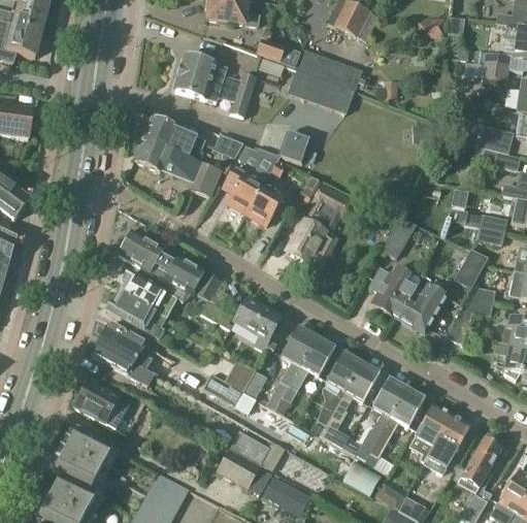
[(20,0),(17,11),(0,7),(0,21),(0,20),(43,30),(51,0),(20,0)]
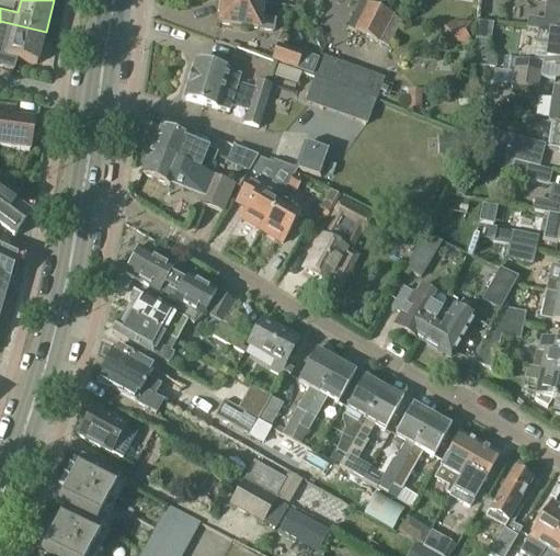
[(219,0),(218,7),(221,7),(219,19),(273,25),(275,14),(262,13),(264,0),(219,0)]
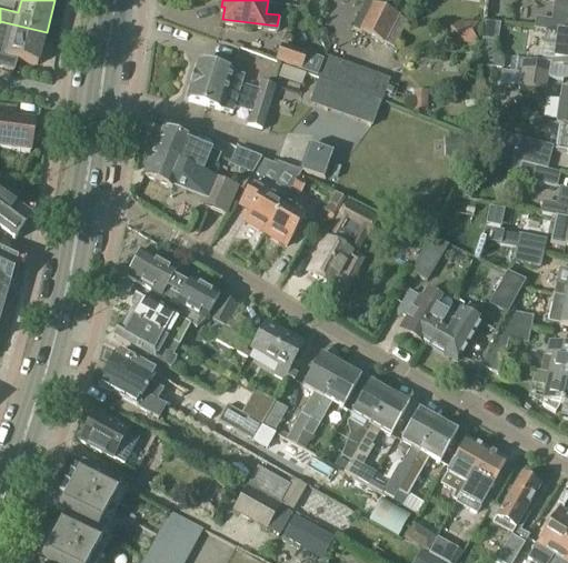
[(406,16),(395,10),(374,0),(366,0),(354,24),(395,44),(408,18),(406,16)]
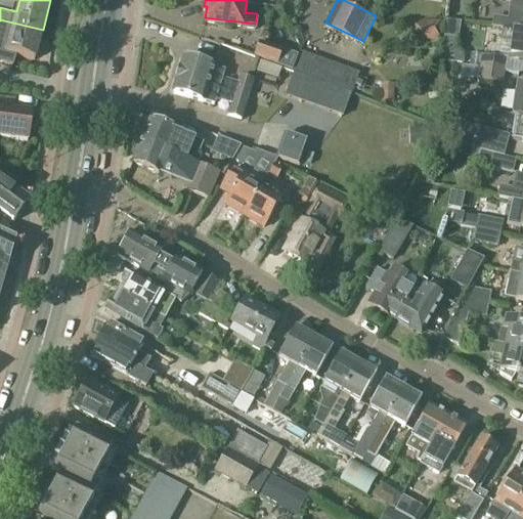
[(494,13),(492,24),(522,28),(522,0),(510,0),(508,15),(494,13)]
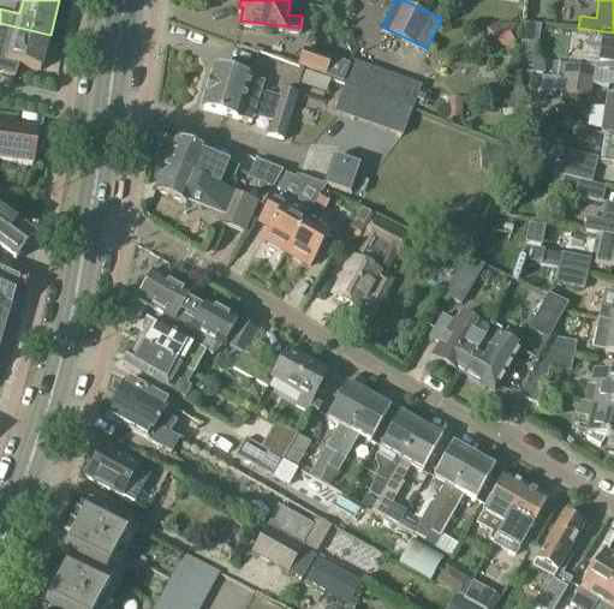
[(495,42),(518,42),(518,19),(495,18),(488,25),(488,36),(495,42)]
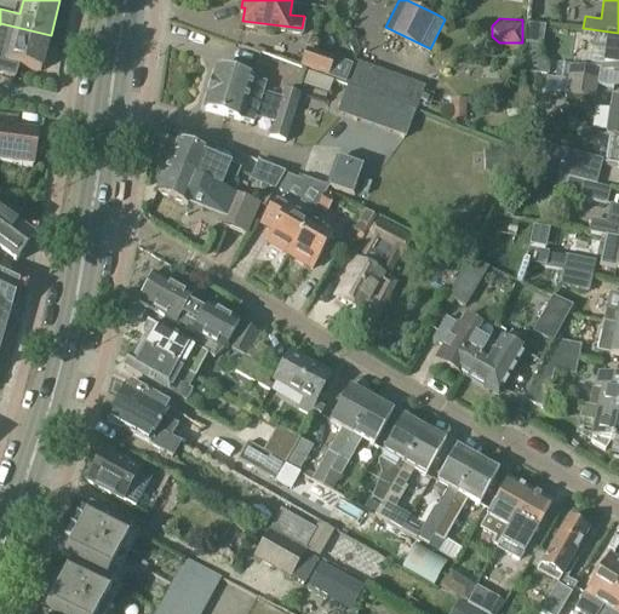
[(527,19),(527,38),(543,40),(546,22),(527,19)]
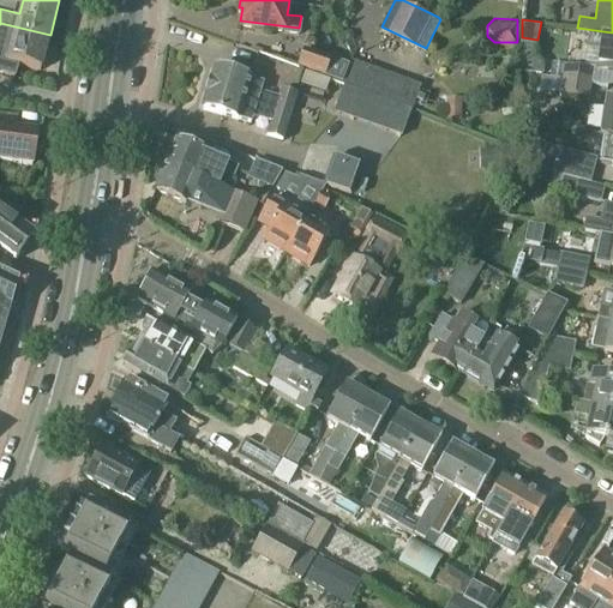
[(0,23),(0,24),(0,53),(8,55),(42,65),(50,35),(0,23)]
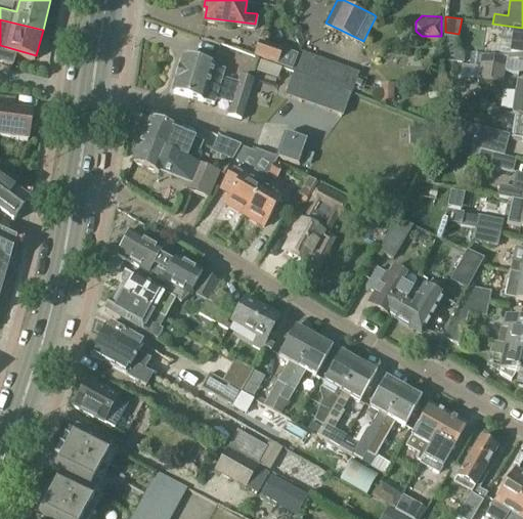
[(522,28),(492,24),(492,25),(503,26),(502,38),(512,39),(509,55),(522,57),(522,28)]
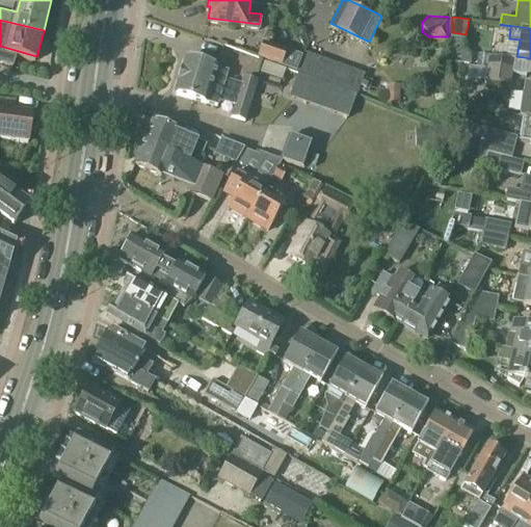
[(282,62),(288,47),(264,38),(258,54),(282,62)]
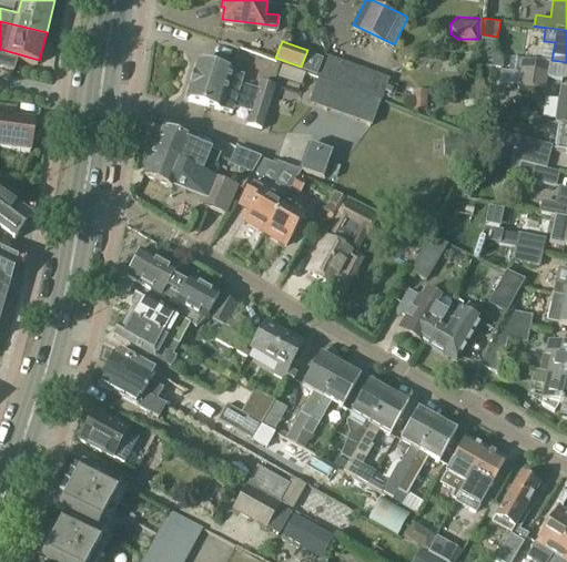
[(366,92),(376,95),(381,98),(382,98),(391,75),(325,51),(317,74),(319,74),(323,77),(337,81),(362,91),(366,92)]
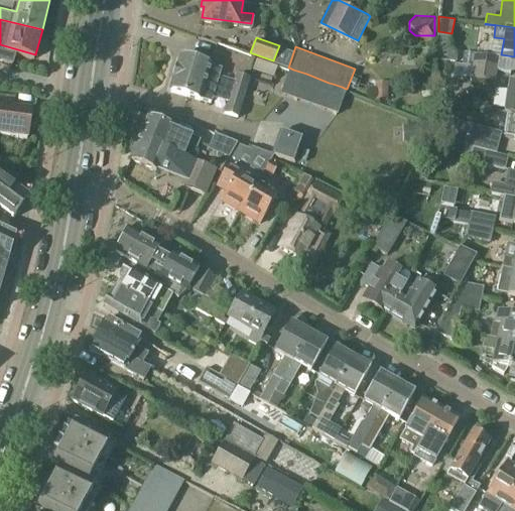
[(473,62),(497,66),(499,54),(475,50),(473,62)]
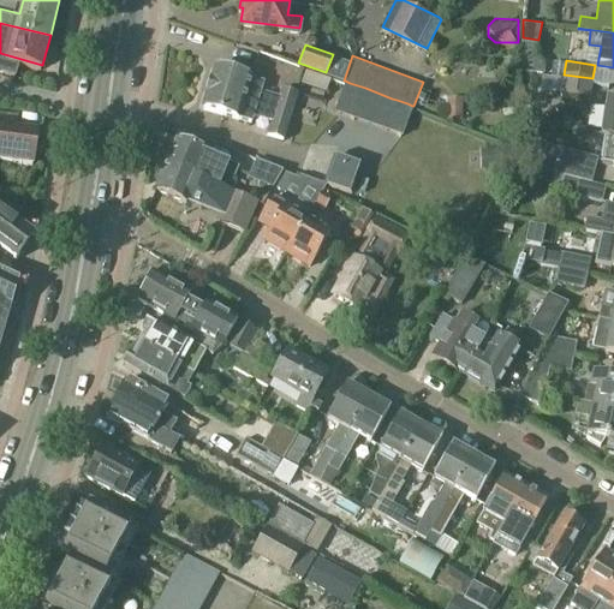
[(279,93),(262,88),(264,79),(251,76),(252,75),(215,63),(203,105),(240,117),(240,115),(252,119),(255,113),(272,118),(267,132),(285,137),(299,89),(281,84),(279,93)]
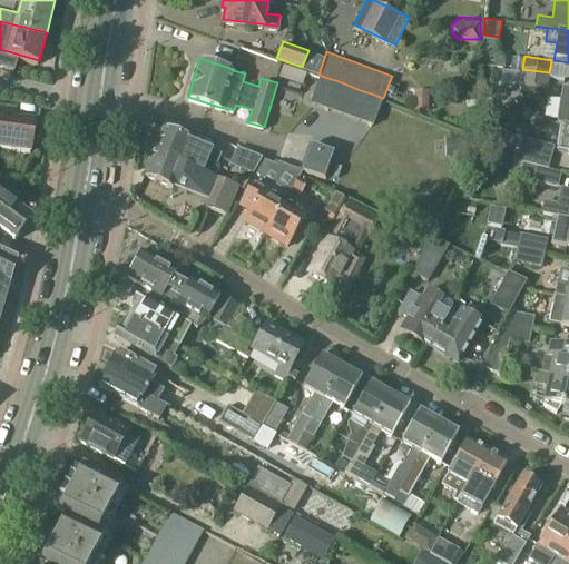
[(280,73),(303,81),(307,70),(284,61),(280,73)]
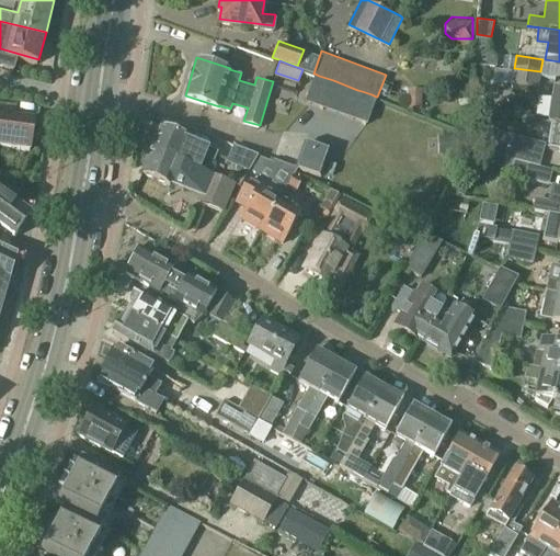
[(495,66),(494,78),(512,81),(514,68),(495,66)]
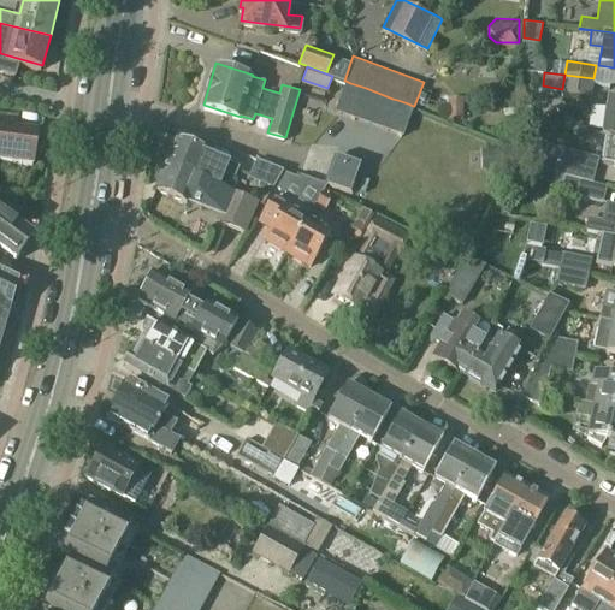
[(593,78),(565,75),(562,89),(591,93),(593,78)]
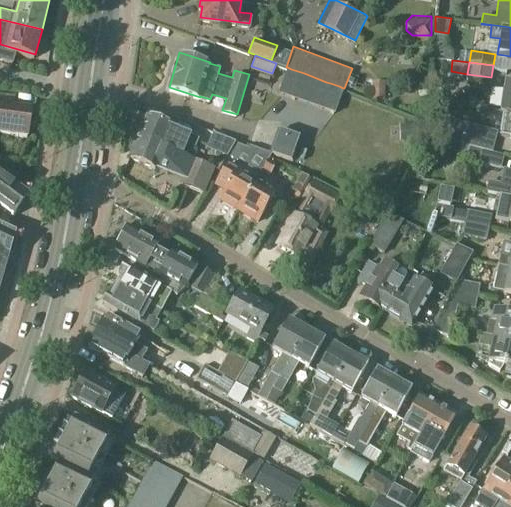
[(287,67),(279,90),(296,96),(304,73),(291,69),(287,67)]
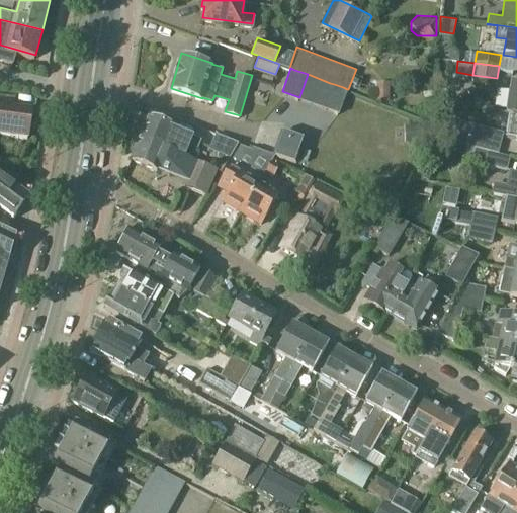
[(516,77),(511,76),(507,108),(511,108),(516,109),(516,77)]
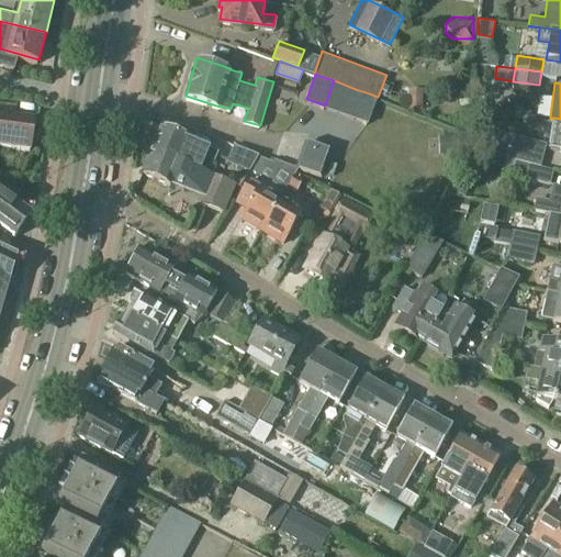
[(372,95),(362,91),(354,117),(368,122),(377,97),(372,95)]
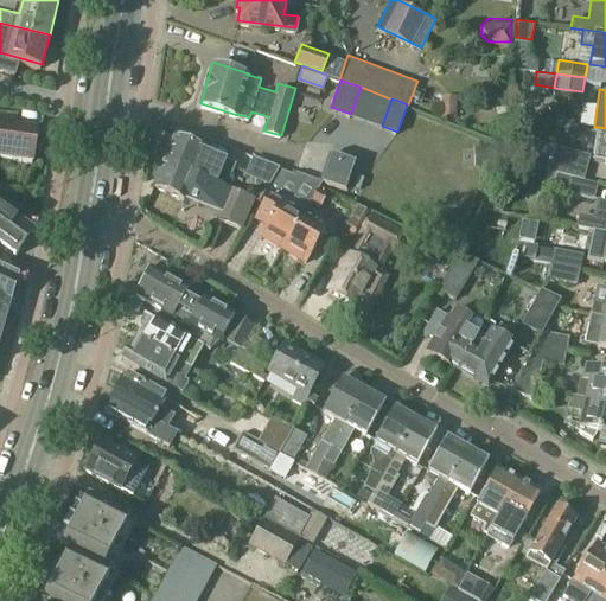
[(455,115),(455,100),(441,100),(440,115),(455,115)]
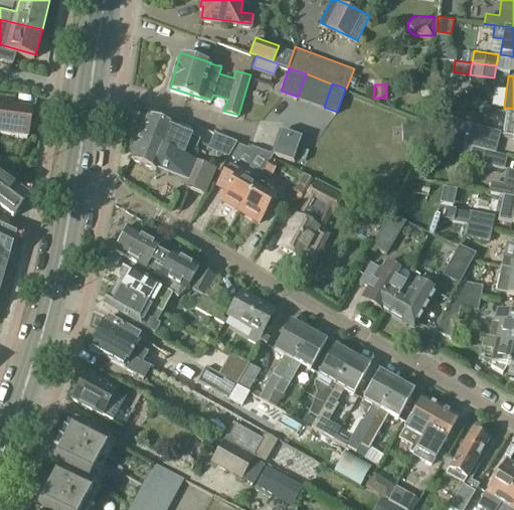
[(10,93),(0,91),(0,131),(27,135),(31,108),(8,105),(10,93)]
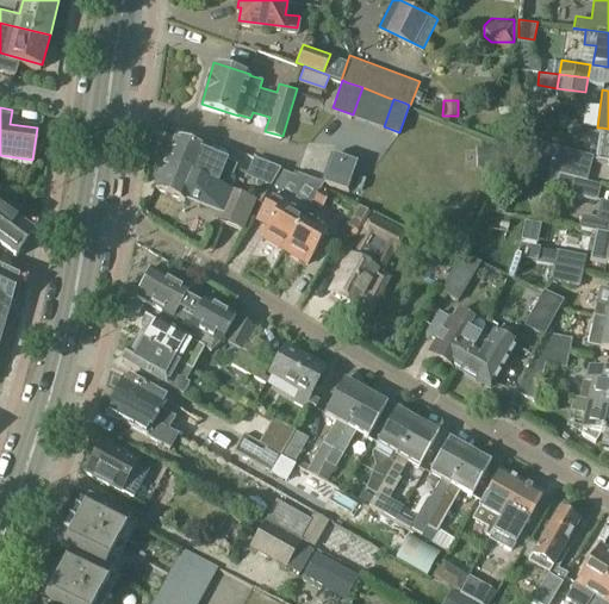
[(608,129),(602,128),(597,157),(608,159),(608,129)]
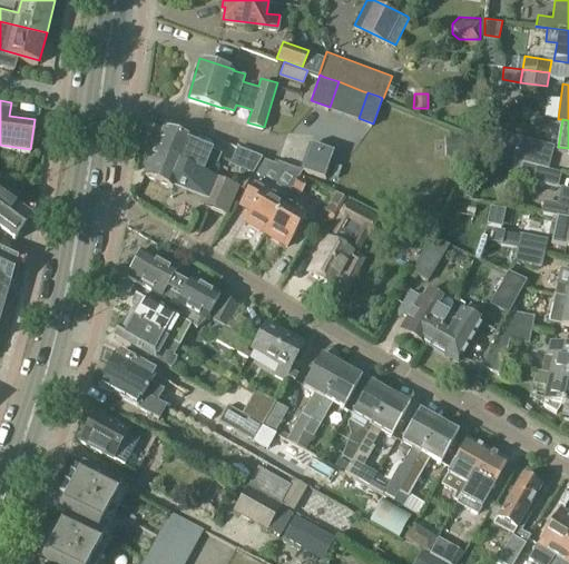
[(164,126),(154,150),(197,168),(197,165),(204,168),(208,157),(217,160),(221,151),(192,140),(193,138),(164,126)]
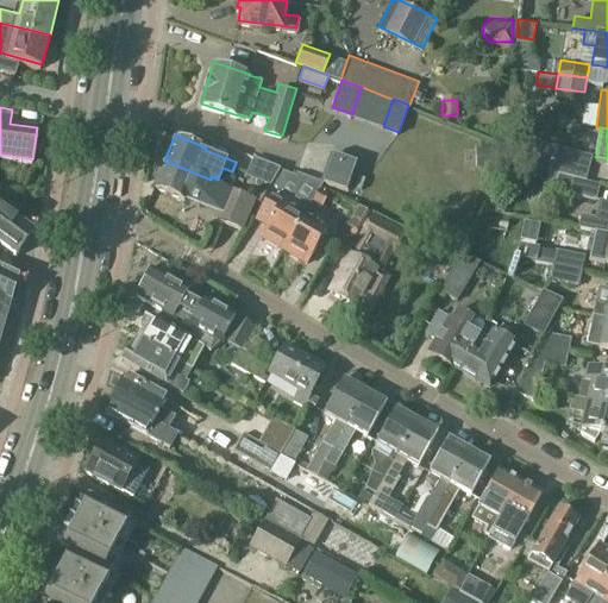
[(561,170),(587,177),(593,154),(555,143),(549,167),(561,170)]
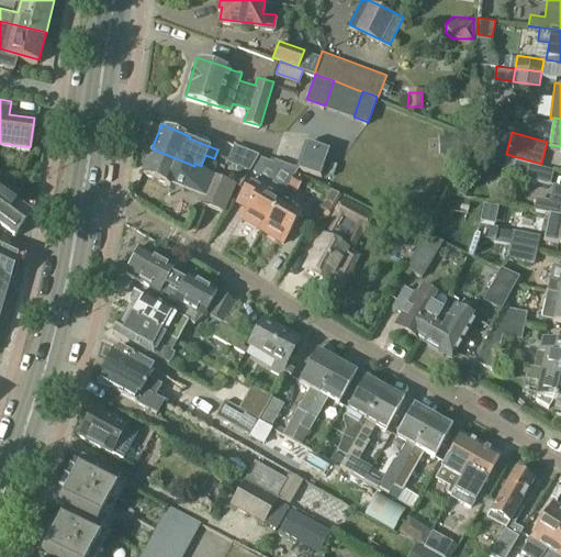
[(440,133),(440,152),(461,152),(461,133),(440,133)]
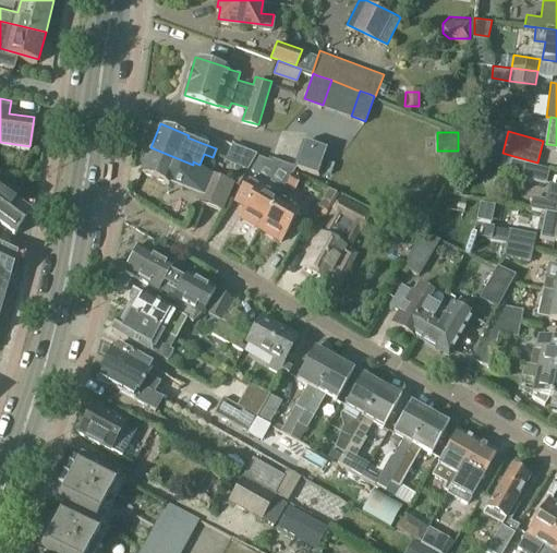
[(319,172),(328,148),(304,140),(295,164),(297,165),(319,172)]
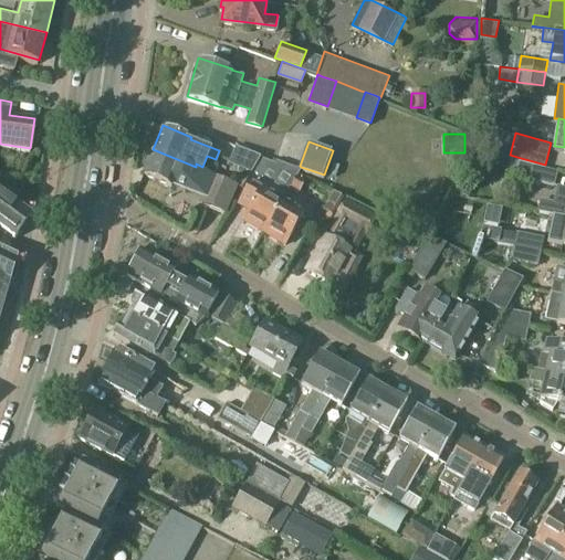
[(260,154),(237,143),(229,160),(252,170),(253,168),(260,154)]
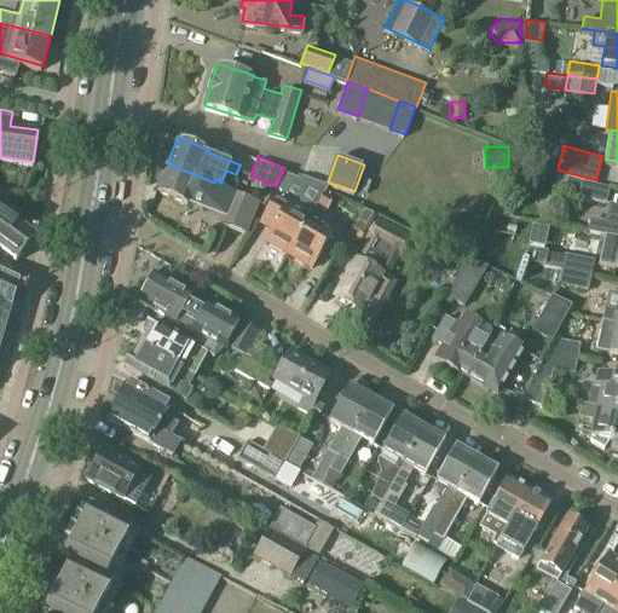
[(204,203),(209,191),(227,200),(219,219),(247,230),(260,198),(221,183),(214,179),(214,183),(167,163),(157,186),(189,200),(189,197),(204,203)]
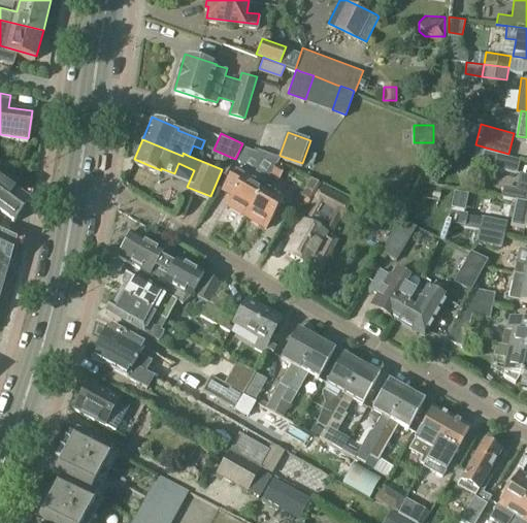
[(236,157),(268,176),(281,156),(280,155),(258,148),(257,150),(242,143),(236,157)]
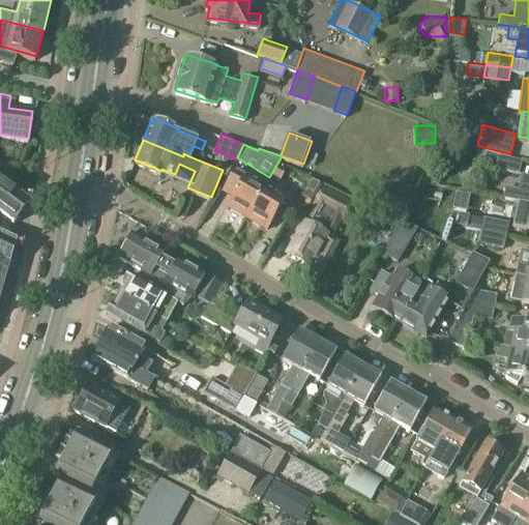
[(510,154),(488,148),(483,162),(520,171),(523,157),(510,154)]
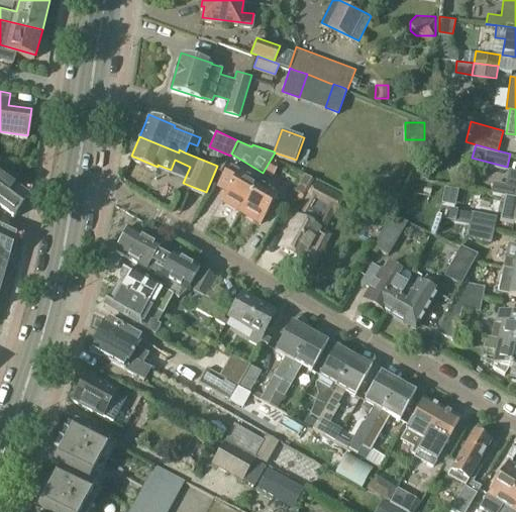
[(272,158),(266,170),(274,174),(280,163),(272,158)]
